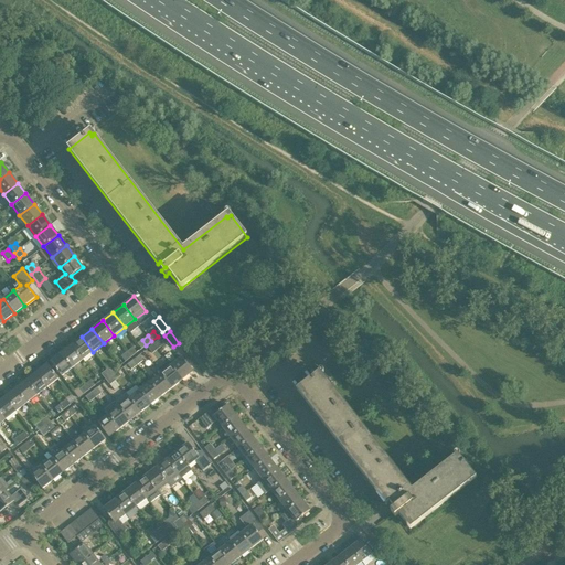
[(71,345),(83,360),(93,352),(82,337),(71,345)]
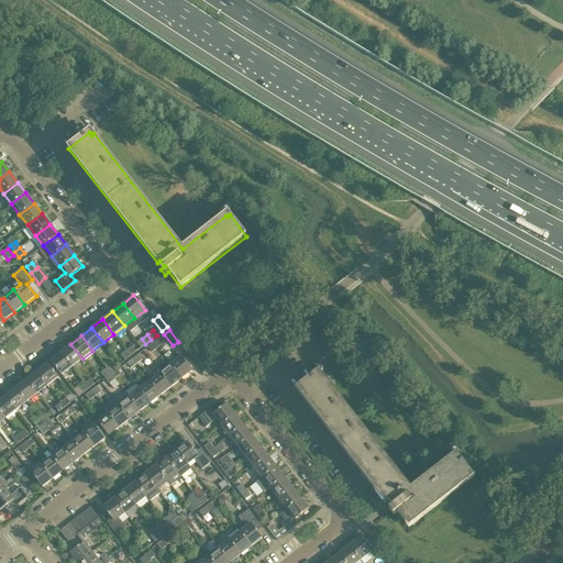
[(163,343),(159,338),(153,342),(157,348),(163,343)]
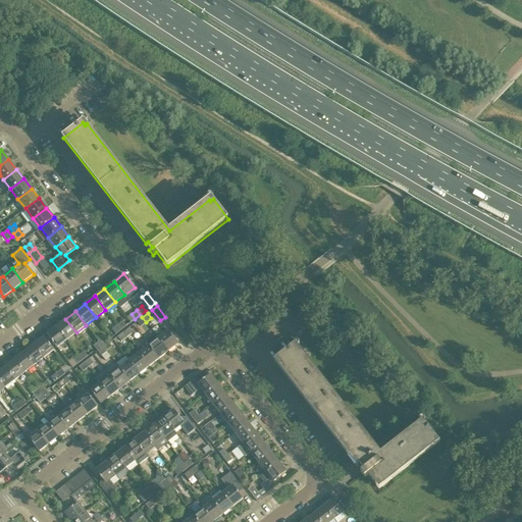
[(142,317),(137,322),(141,326),(146,322),(142,317)]
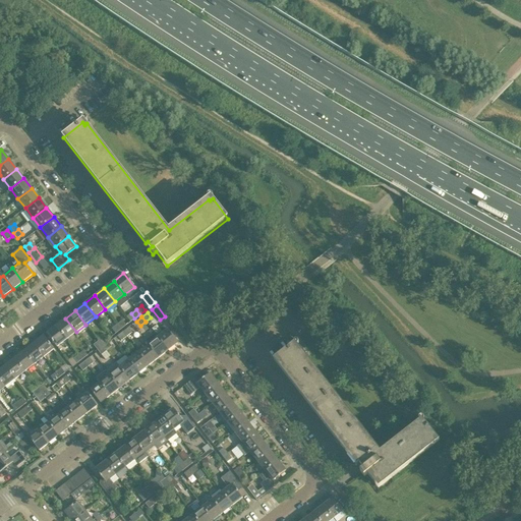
[(56,326),(66,339),(76,332),(65,319),(56,326)]
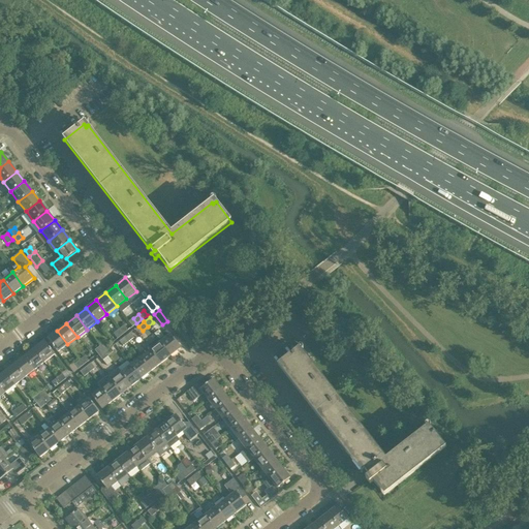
[(119,330),(123,335),(128,331),(124,325),(119,330)]
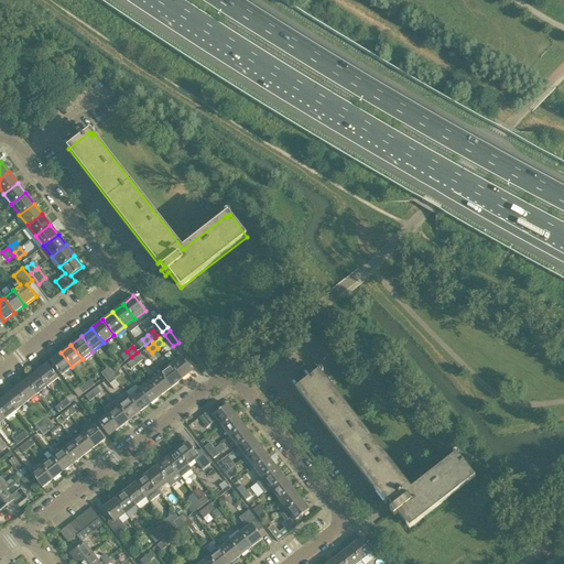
[(121,356),(125,361),(131,357),(127,351),(121,356)]
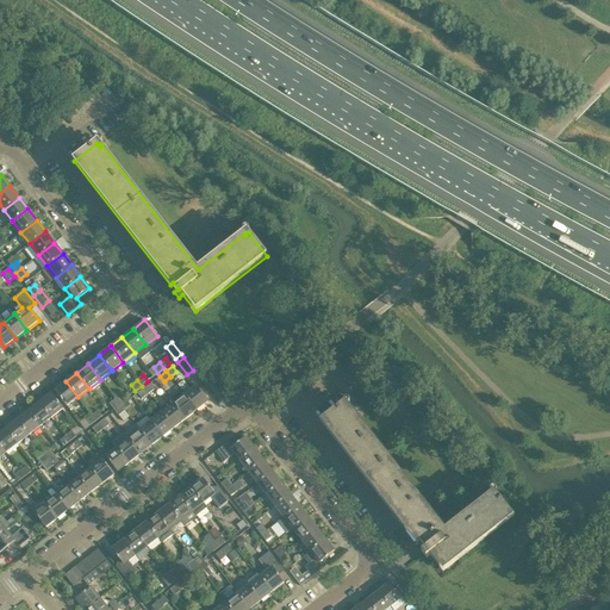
[(54,391),(67,406),(78,397),(66,381),(54,391)]
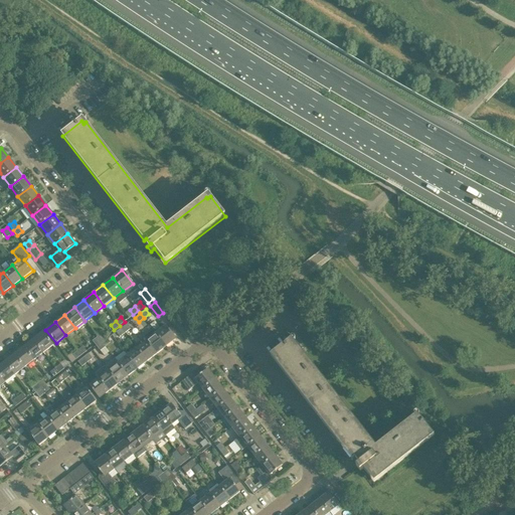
[(162,328),(156,333),(166,346),(176,339),(162,322),(159,324),(162,328)]
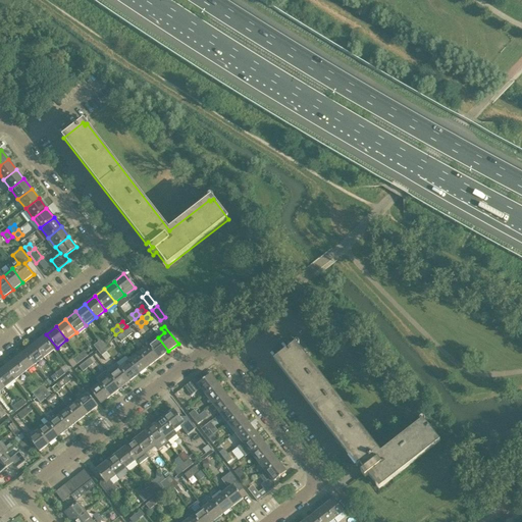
[(122,332),(126,337),(132,333),(128,328),(122,332)]
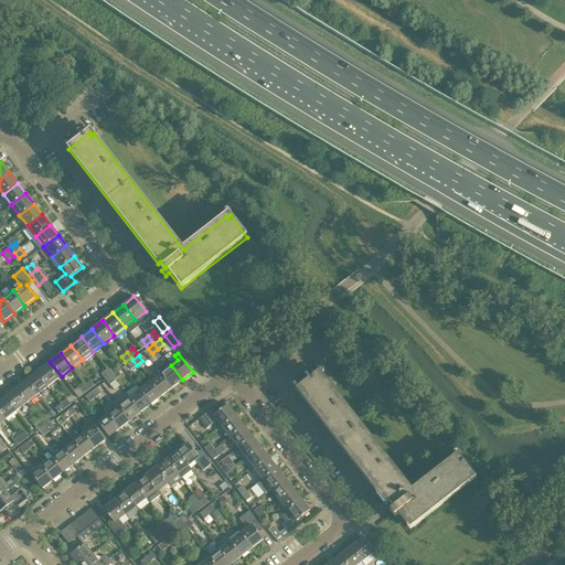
[(132,360),(127,364),(131,370),(137,365),(132,360)]
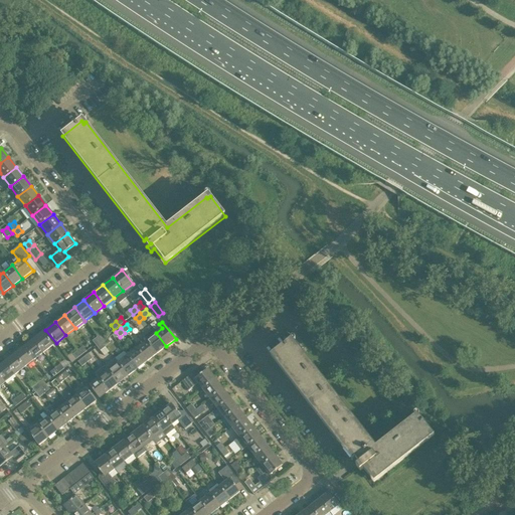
[(143,336),(146,340),(157,354),(166,346),(156,333),(153,329),(143,336)]
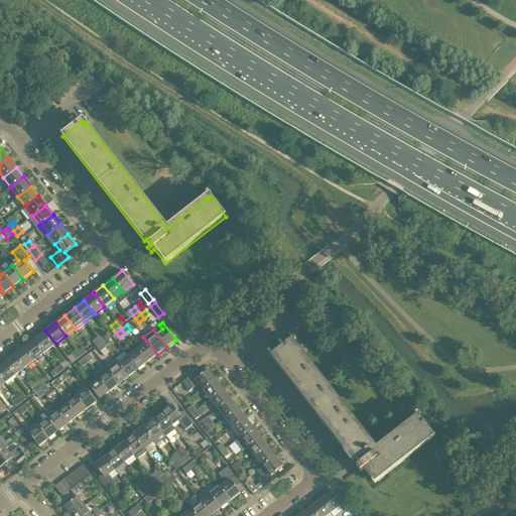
[(33,340),(43,354),(53,346),(42,333),(33,340)]
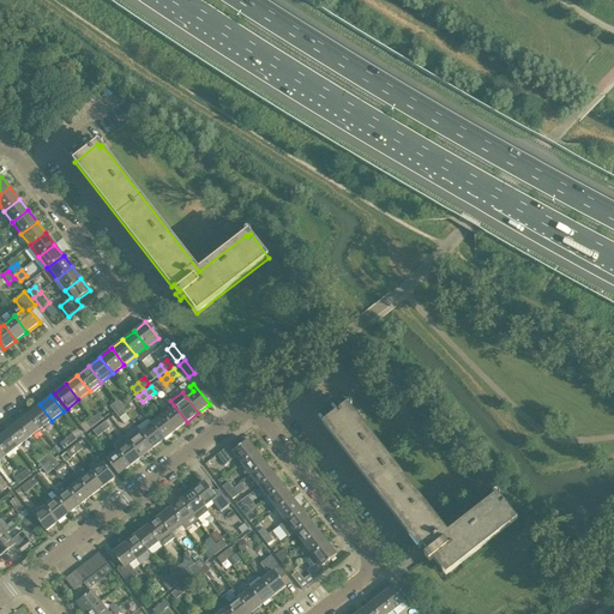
[(121,408),(127,403),(122,397),(116,402),(121,408)]
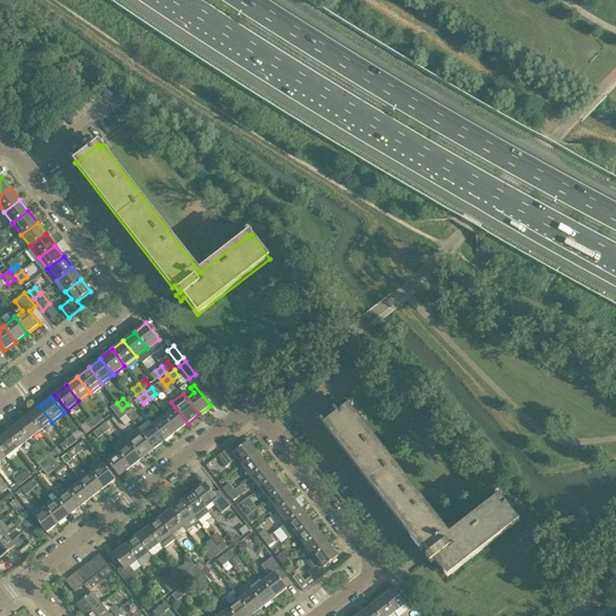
[(111,408),(113,413),(114,414),(122,409),(117,403),(111,408)]
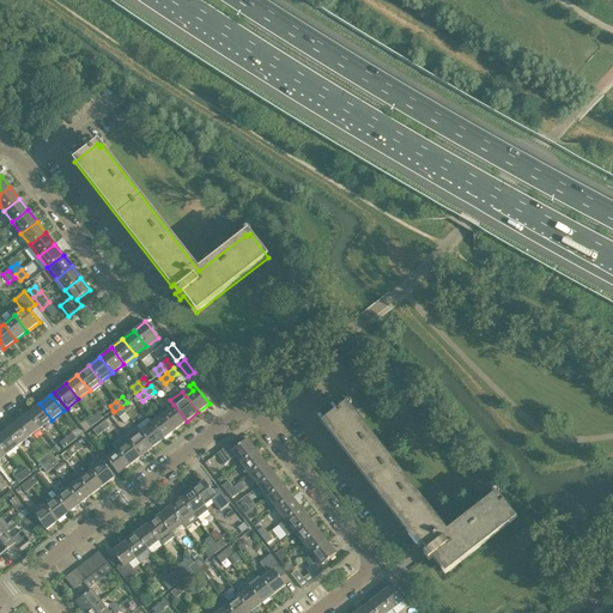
[(121,407),(125,412),(132,407),(127,402),(121,407)]
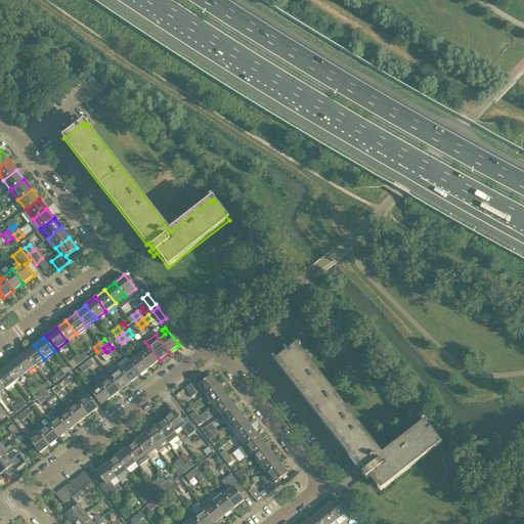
[(24,353),(35,366),(44,359),(34,345),(24,353)]
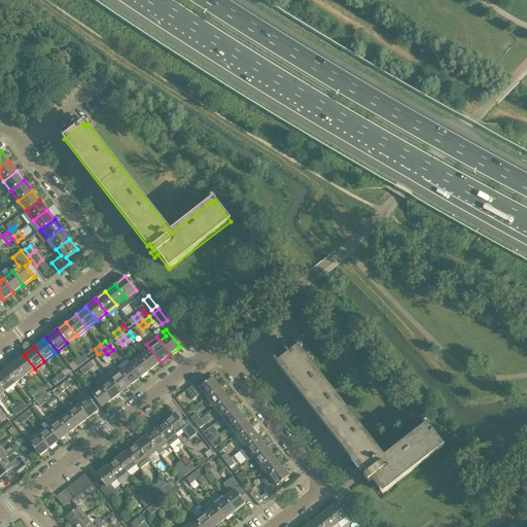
[(146,363),(150,370),(161,362),(149,348),(140,356),(146,363)]
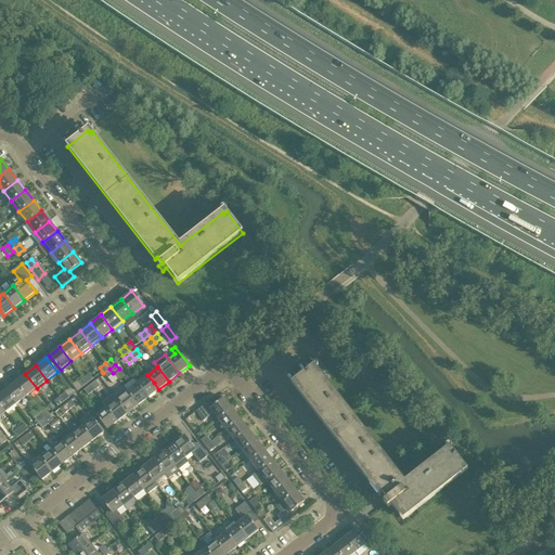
[(403,520),(467,469),(451,449),(449,451),(447,449),(404,481),(317,369),(314,370),(312,368),(292,384),(379,497),(383,494),(386,500),(383,502),(388,507),(391,505),(403,520)]
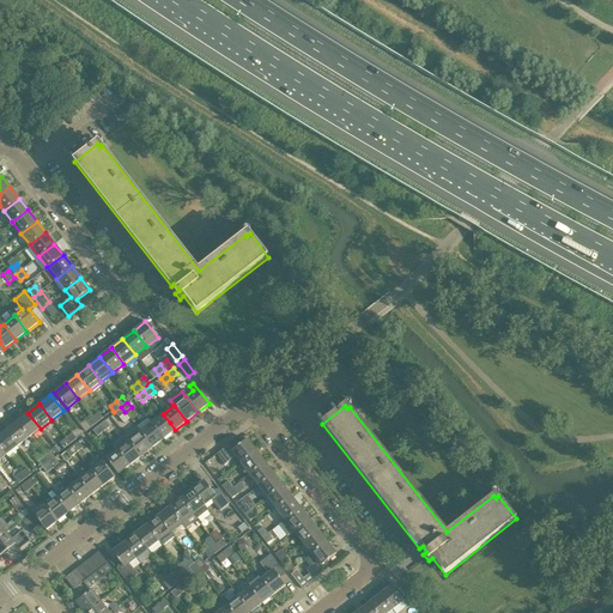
[(121,407),(114,412),(119,418),(125,412),(121,407)]
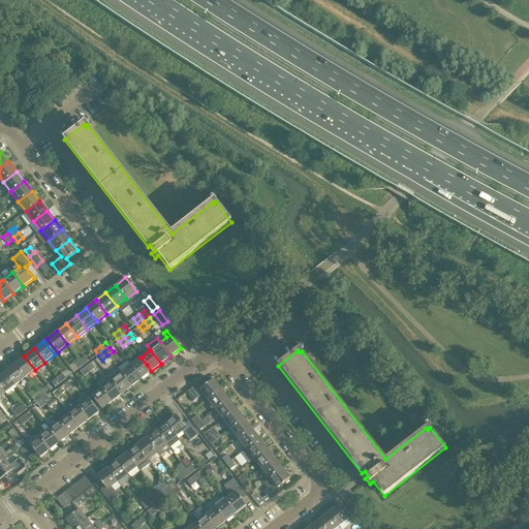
[(84,365),(89,361),(85,355),(80,360),(84,365)]
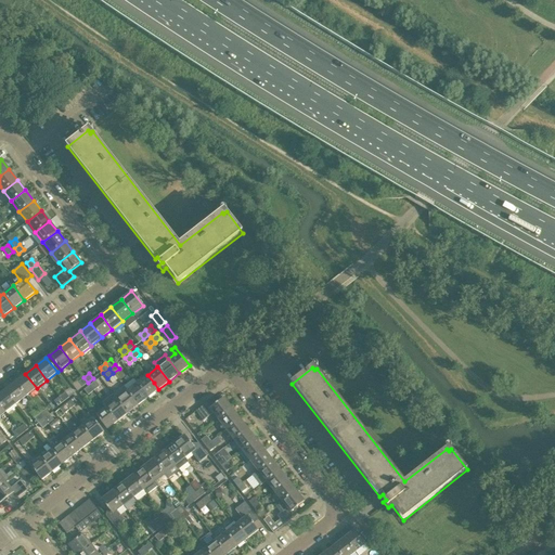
[(15,382),(26,396),(37,388),(25,374),(15,382)]
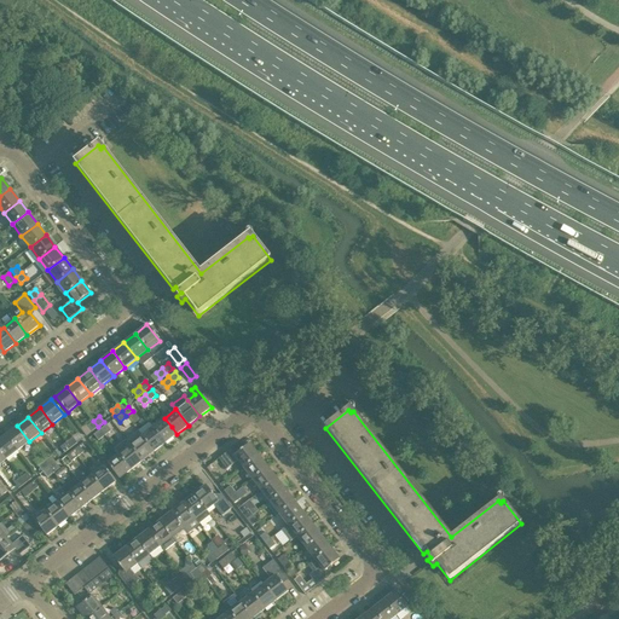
[(152,427),(166,443),(177,434),(172,427),(165,418),(152,427)]
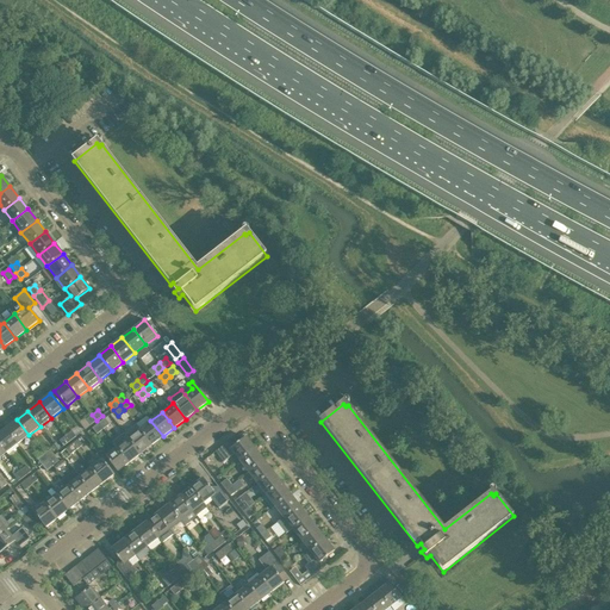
[(89,425),(97,421),(92,415),(86,419),(89,425)]
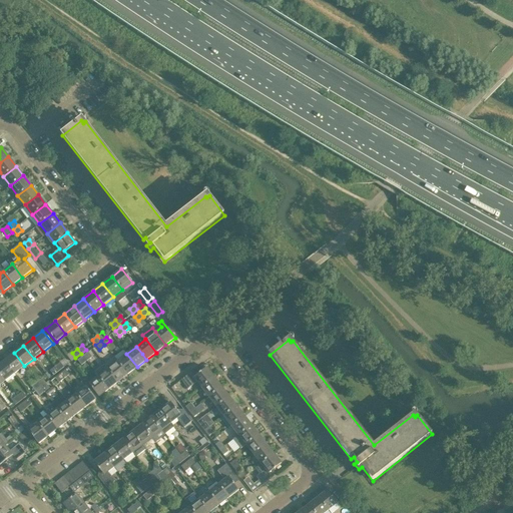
[(83,357),(86,361),(92,357),(88,352),(83,357)]
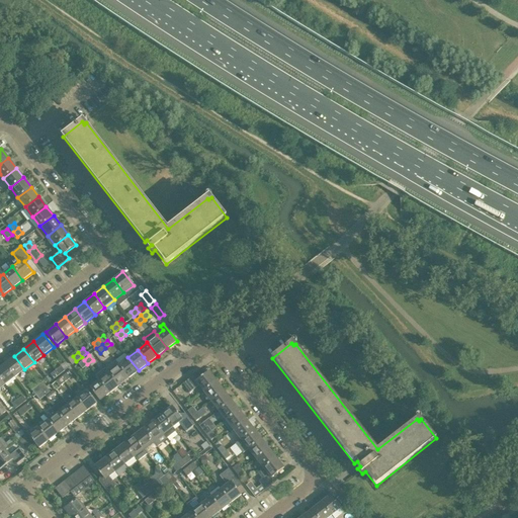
[(4,364),(14,377),(24,369),(14,356),(4,364)]
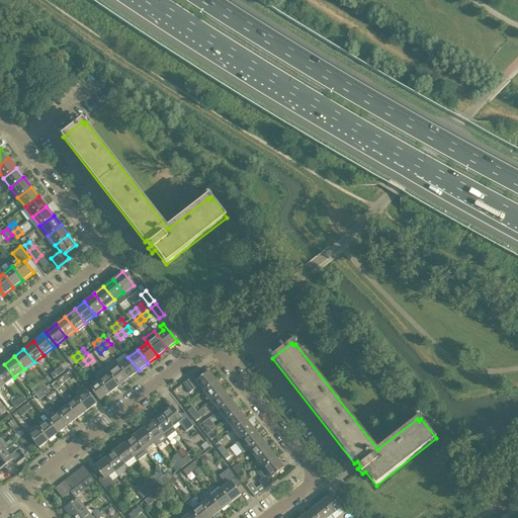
[(118,364),(128,378),(139,370),(127,357),(118,364)]
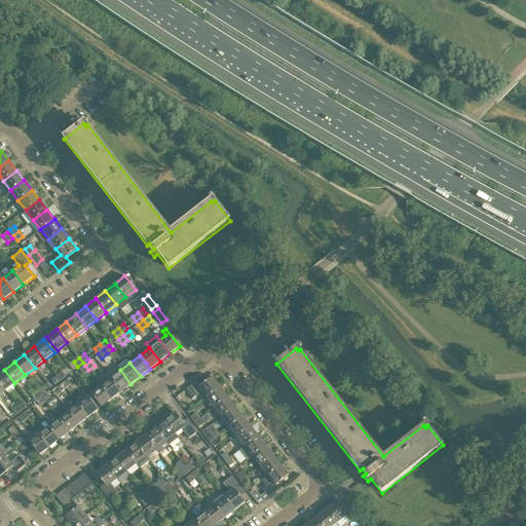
[(85,366),(79,370),(83,374),(88,370),(85,366)]
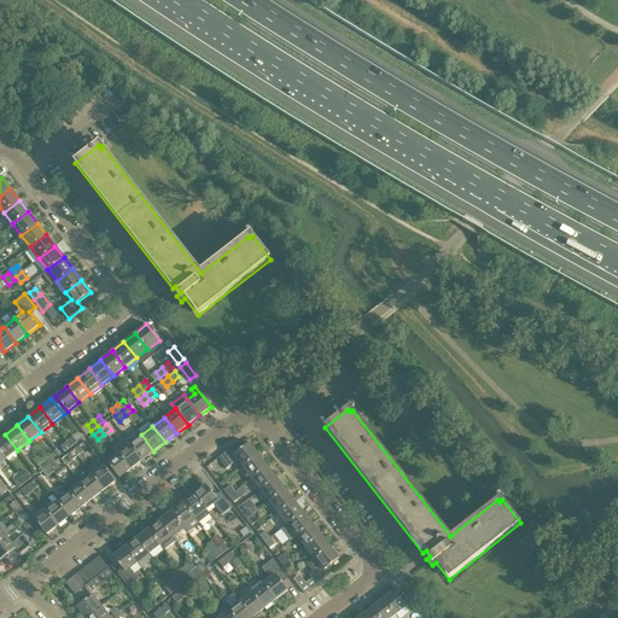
[(129,444),(143,460),(153,452),(141,435),(138,430),(126,439),(129,444)]
